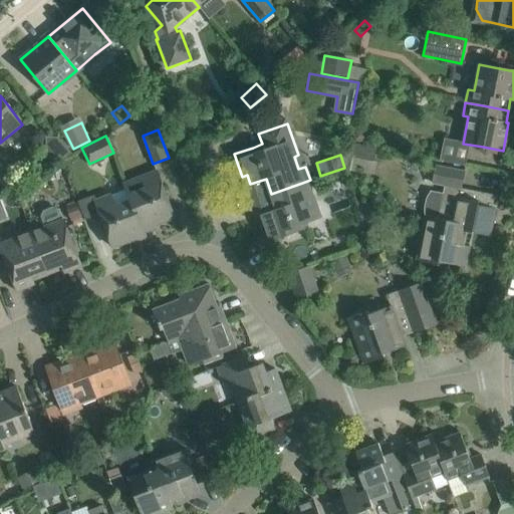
[(464,245),(466,231),(490,236),(495,208),(498,195),(461,188),(465,172),(438,167),(435,166),(431,183),(445,185),(443,193),(430,191),(430,193),(428,195),(426,199),(425,208),(424,212),(425,216),(424,222),(416,261),(429,263),(449,267),(449,263),(465,266),(469,246),(464,245)]
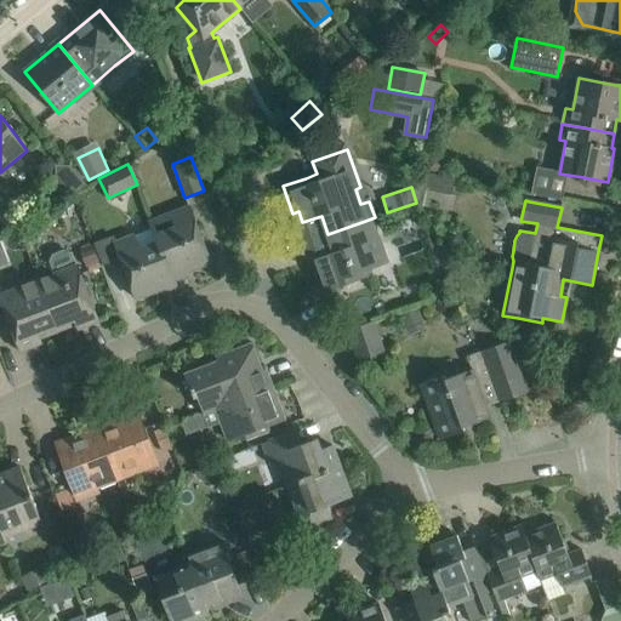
[(166,215),(152,221),(153,227),(172,277),(211,263),(189,206),(166,215)]
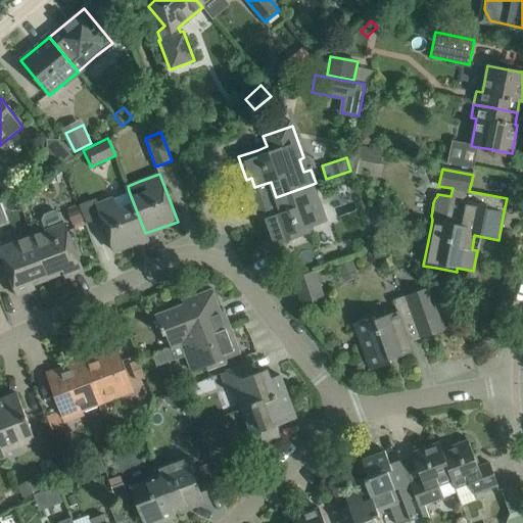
[(281,211),(266,218),(275,245),(283,242),(294,238),(307,234),(306,229),(326,222),(318,199),(313,201),(307,186),(276,197),(281,211)]
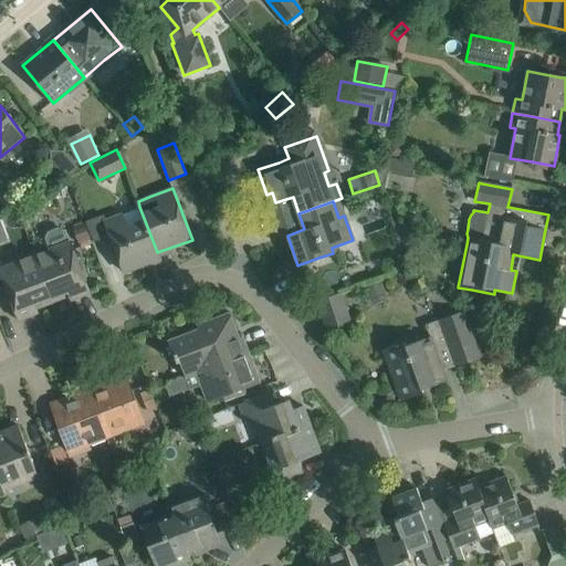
[(139,207),(105,221),(111,236),(116,252),(124,272),(160,259),(157,252),(139,207)]
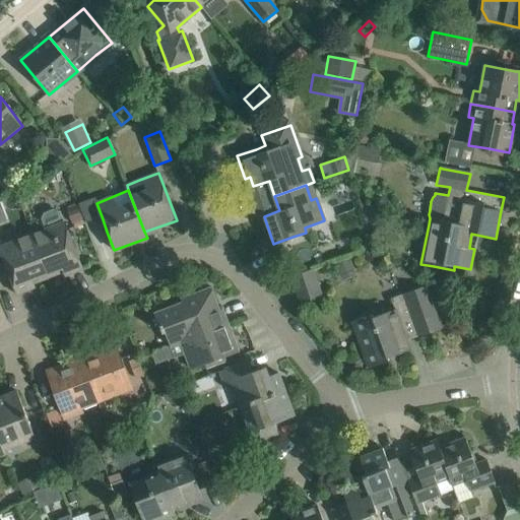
[(83,220),(77,205),(67,208),(73,224),(83,220)]
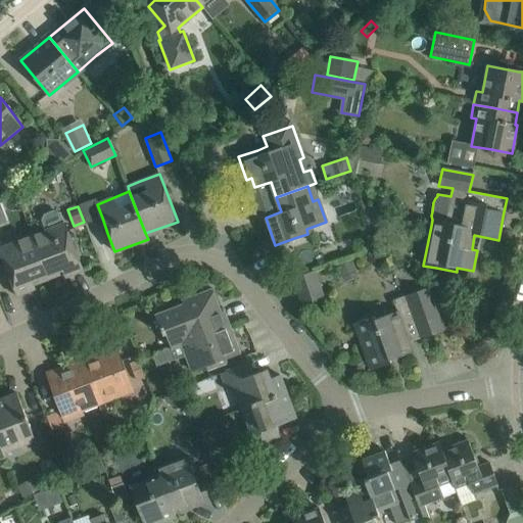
[(45,231),(32,236),(43,266),(47,276),(63,270),(66,277),(83,271),(76,251),(64,224),(60,212),(54,209),(44,214),(41,221),(45,231)]
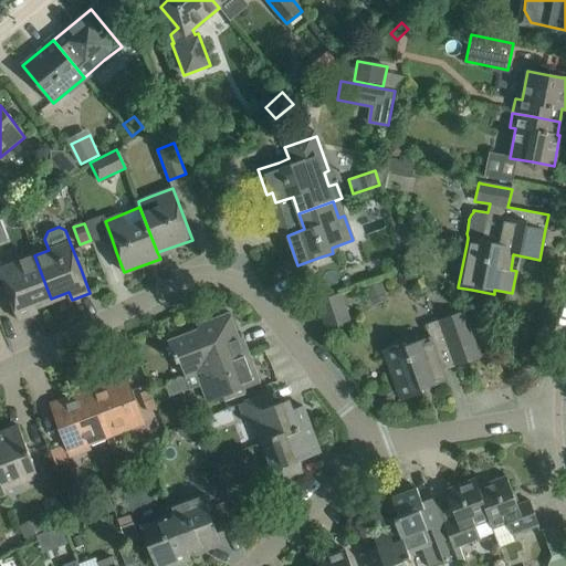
[(34,255),(0,268),(0,269),(12,299),(19,320),(37,313),(33,305),(51,299),(46,287),(34,255)]
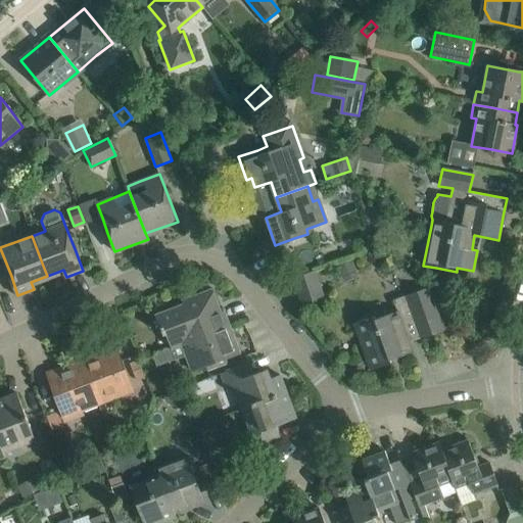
[(315,271),(313,272),(293,278),(301,303),(321,296),(324,296),(315,271)]
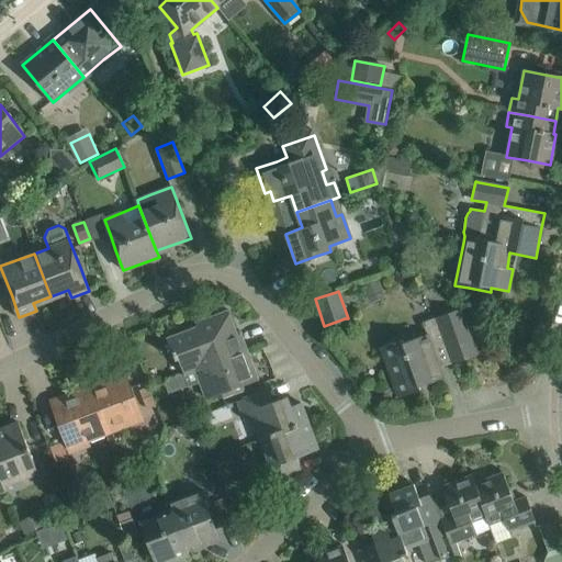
[(402,339),(381,347),(392,379),(398,397),(412,392),(420,390),(419,386),(444,378),(440,368),(434,349),(440,347),(446,345),(452,363),(478,355),(470,334),(461,308),(430,319),(422,323),(426,335),(404,343),(402,339)]
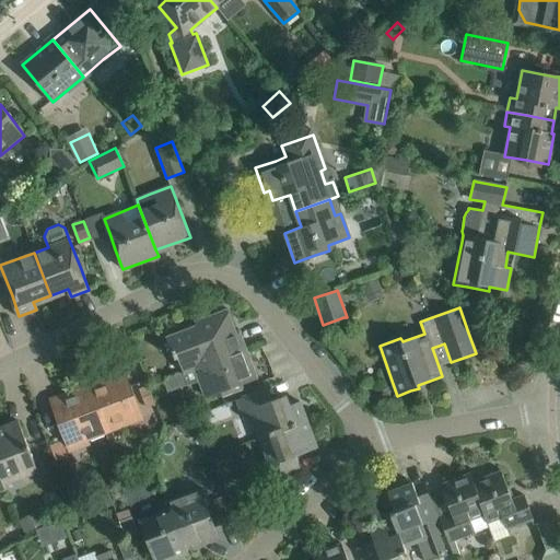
[(225,311),(195,323),(197,326),(166,337),(174,358),(178,357),(184,371),(193,368),(219,357),(237,350),(245,347),(240,334),(235,336),(225,311)]
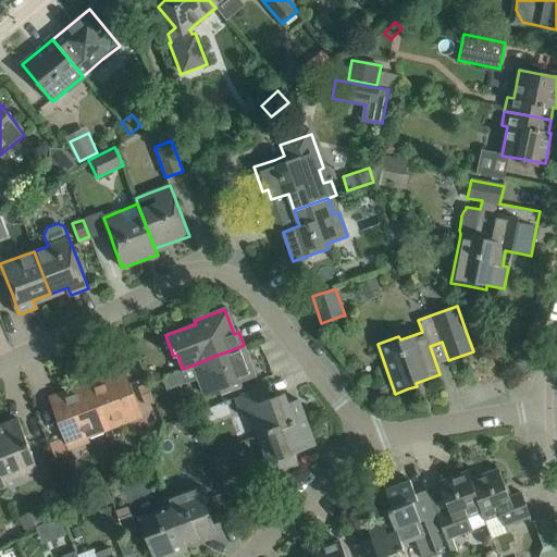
[(227,392),(235,390),(243,386),(240,382),(255,376),(244,345),(236,348),(218,355),(192,366),(202,395),(218,390),(220,395),(227,392)]
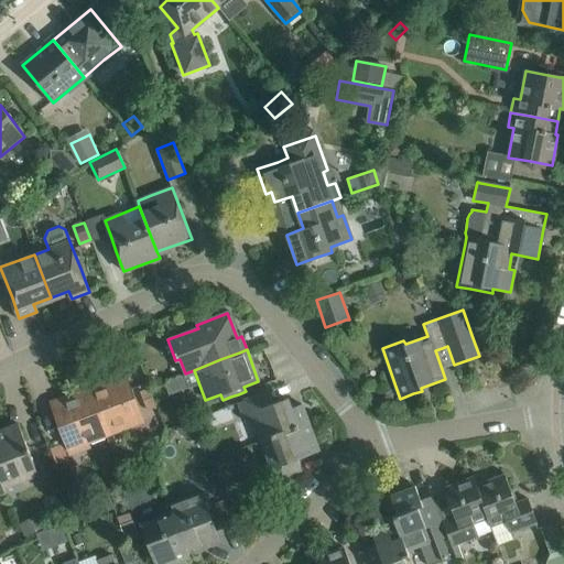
[(182,389),(188,387),(184,373),(177,376),(182,389)]
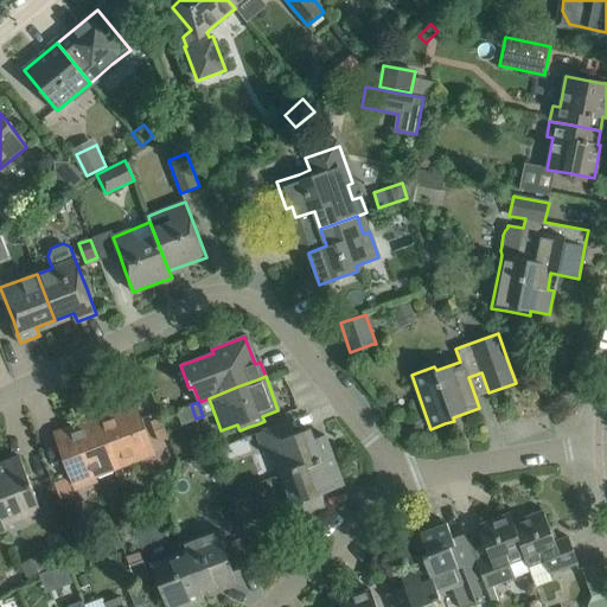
[(133,404),(108,414),(110,419),(96,423),(114,470),(152,455),(141,427),(133,404)]
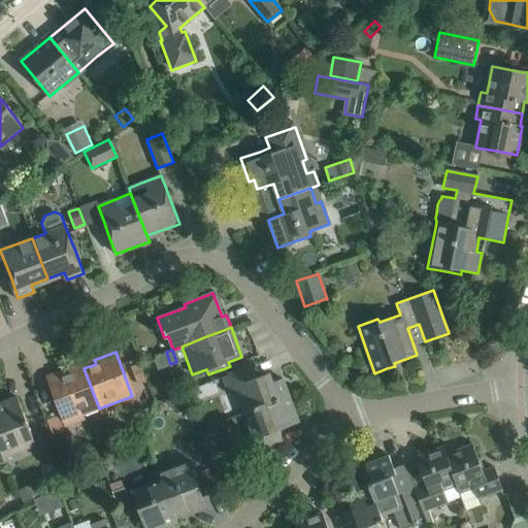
[(164,366),(170,364),(166,352),(159,355),(164,366)]
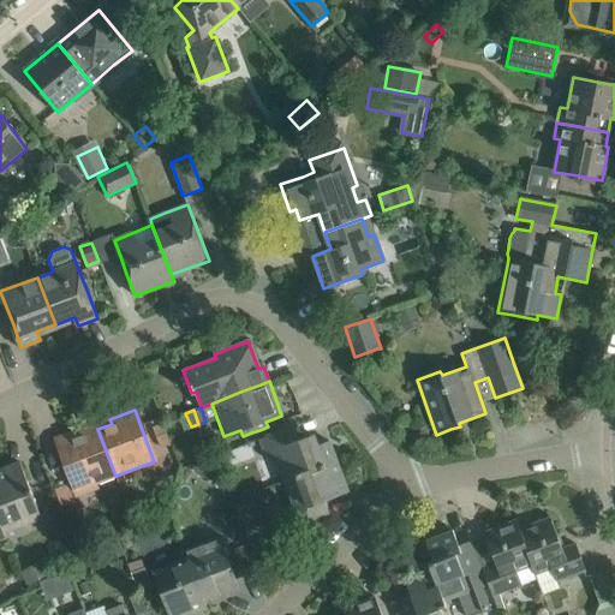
[(184,430),(191,427),(185,413),(178,416),(184,430)]
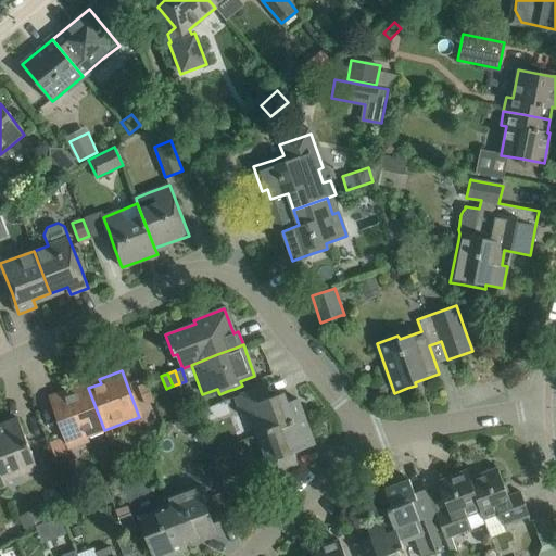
[(265,386),(235,397),(241,415),(248,413),(256,436),(266,431),(265,429),(283,422),(285,425),(293,421),(292,419),(303,415),(298,399),(287,403),(283,392),(270,397),(265,386)]
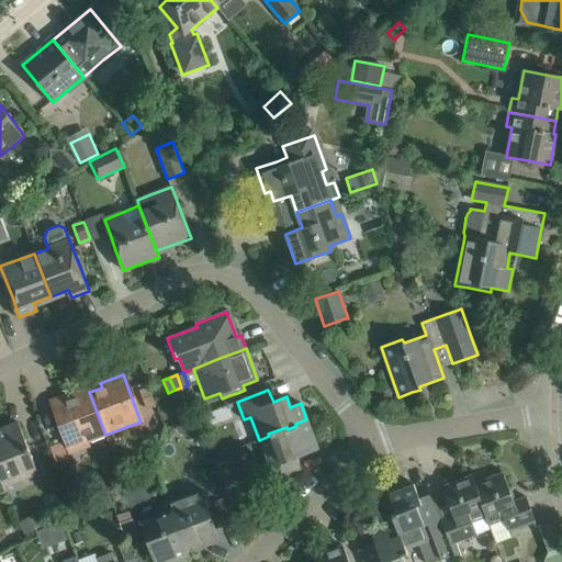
[(78,396),(76,392),(54,401),(70,447),(105,435),(89,392),(78,396)]
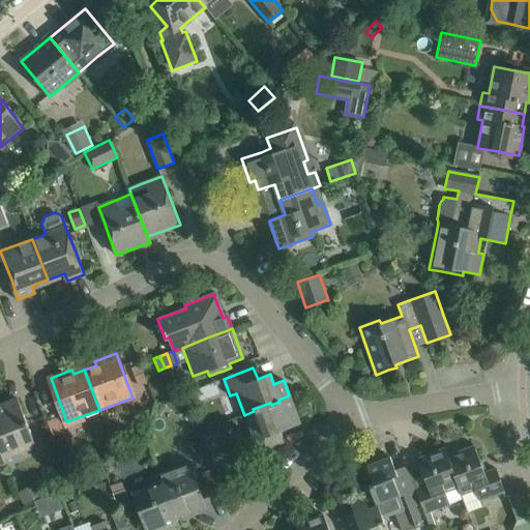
[(254,411),(244,415),(252,435),(246,437),(255,460),(272,452),(270,448),(285,443),(280,431),(299,423),(289,395),(278,400),(280,402),(271,405),(270,403),(253,409),(254,411)]
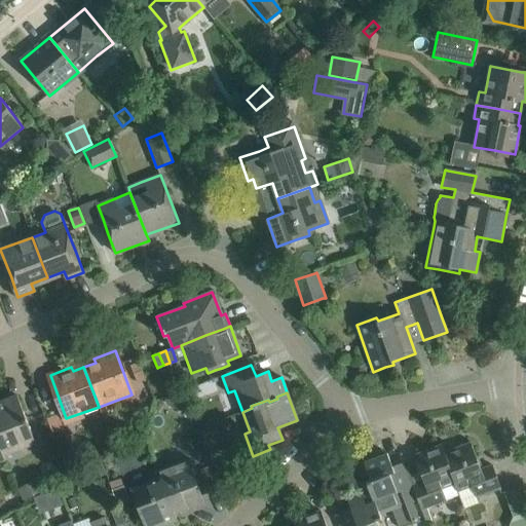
[(0,402),(0,448),(3,455),(36,444),(25,415),(17,396),(0,402)]
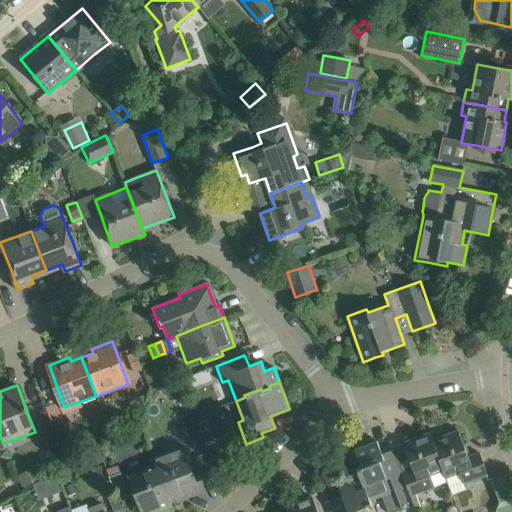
[(458,431),(432,440),(431,441),(443,470),(442,470),(452,496),(466,491),(463,484),(487,475),(479,452),(468,457),(458,431)]
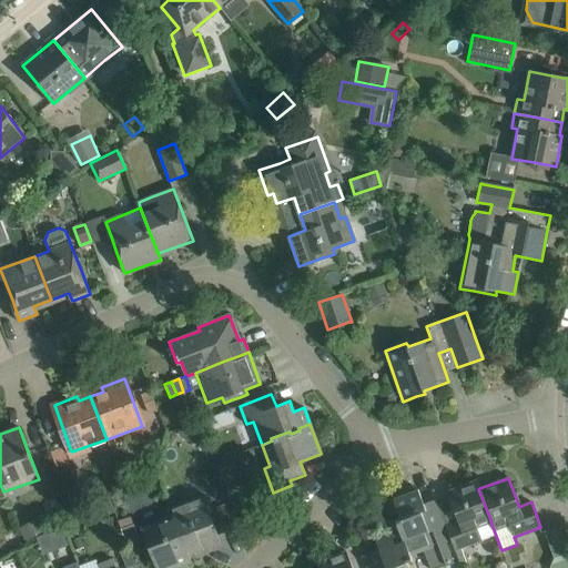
[(476,480),(447,492),(458,520),(445,525),(445,526),(452,541),(452,540),(455,549),(480,539),(476,527),(490,521),(492,521),(478,489),(479,488),(476,480)]
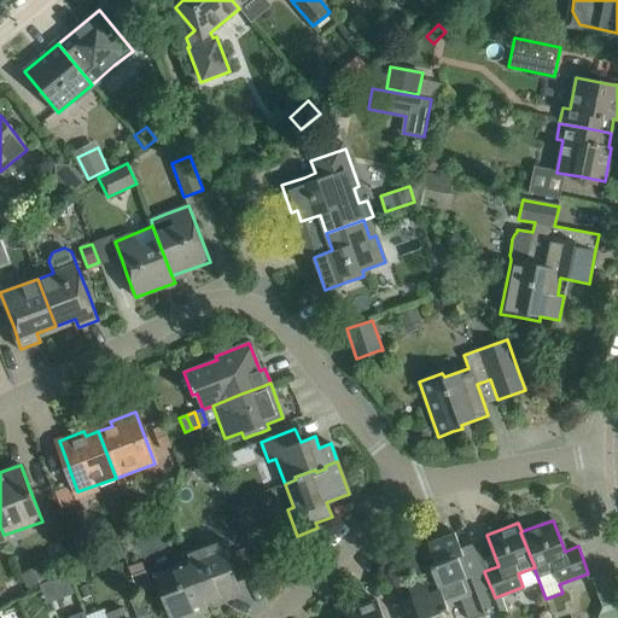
[(77,555),(95,549),(88,526),(70,534),(77,555)]
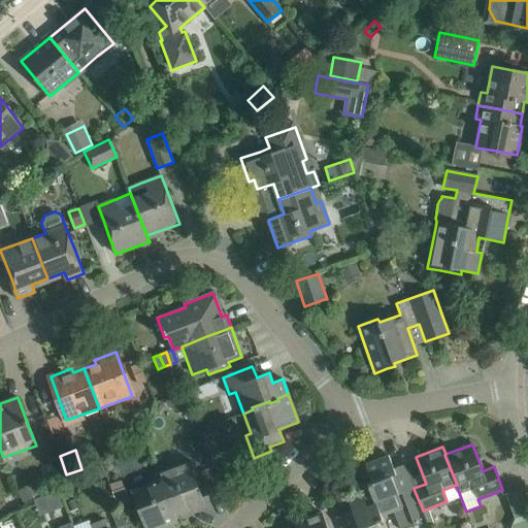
[(365,464),(372,483),(367,485),(369,489),(381,517),(393,513),(399,527),(406,527),(421,523),(414,505),(420,503),(414,489),(414,488),(405,464),(393,468),(388,455),(365,464)]
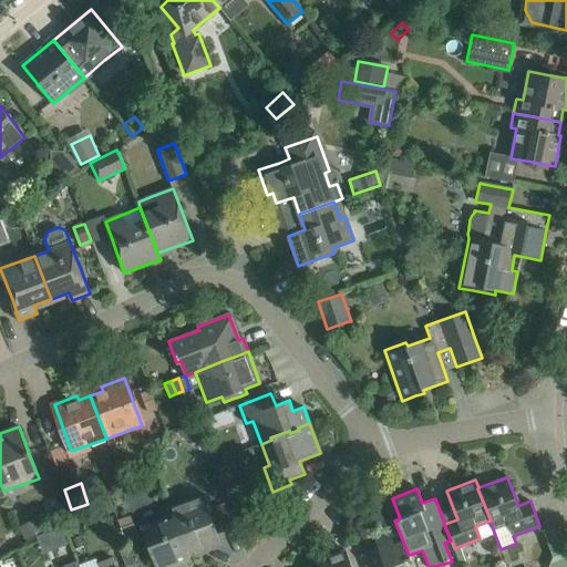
[(172,515),(173,515),(176,524),(187,554),(188,554),(219,542),(203,495),(169,507),(172,515)]
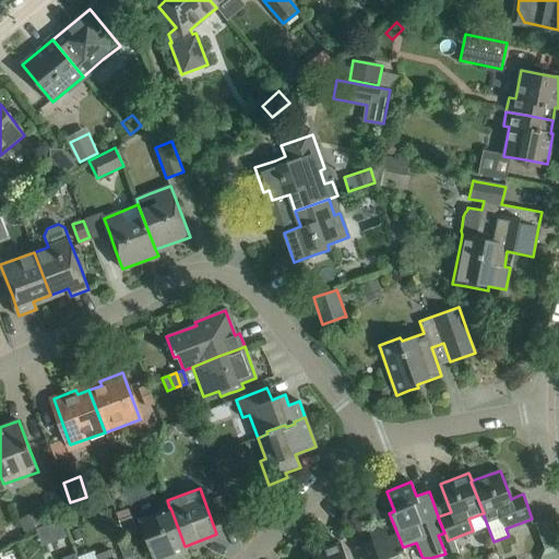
[(170,508),(169,508),(138,520),(149,545),(153,558),(171,558),(188,552),(186,546),(185,546),(174,516),(170,508)]
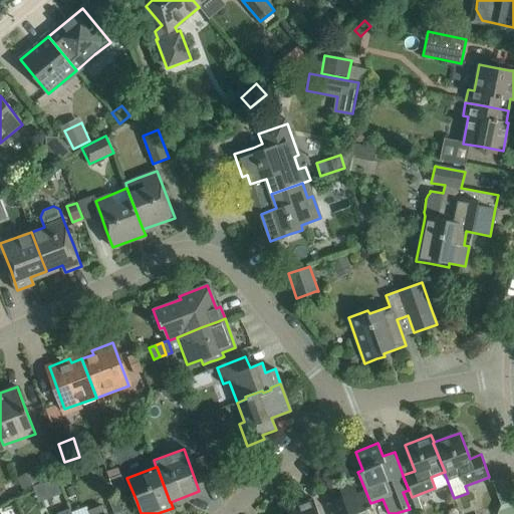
[(492,481),(501,506),(513,501),(507,475),(492,481)]
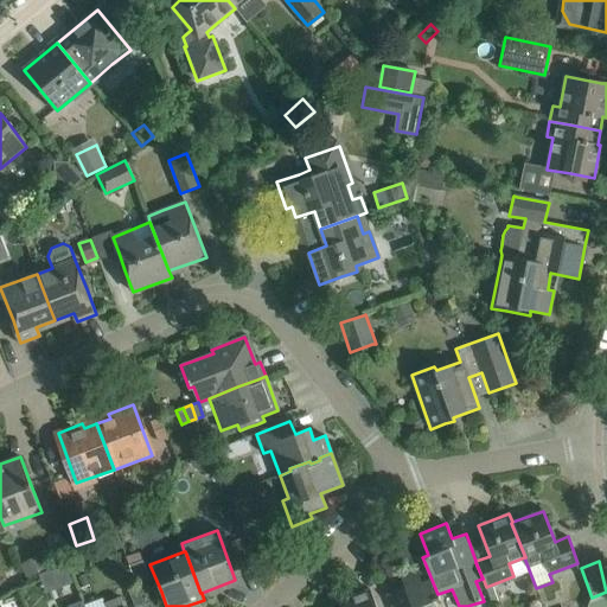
[(59,587),(74,582),(65,562),(52,568),(59,587)]
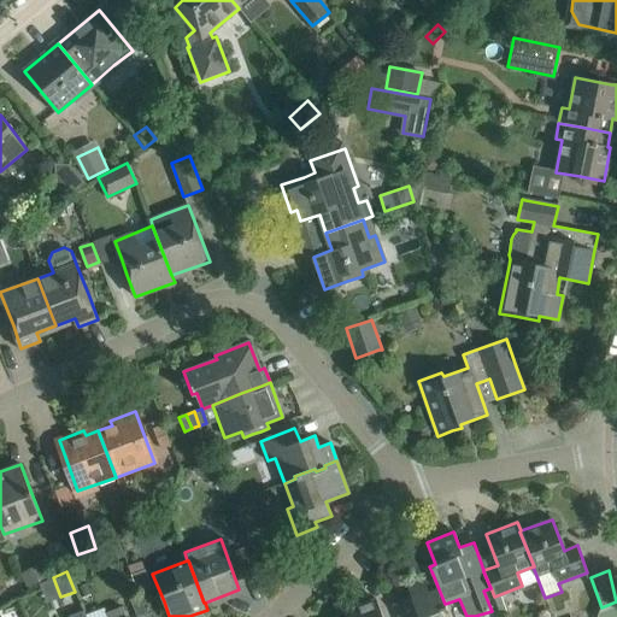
[(152,588),(144,571),(131,576),(139,592),(140,593),(152,588)]
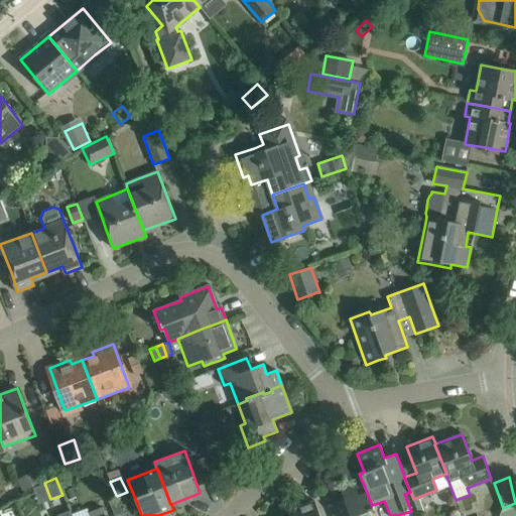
[(361,478),(339,486),(344,499),(329,505),(333,515),(371,515),(369,510),(373,508),(372,505),(361,478)]
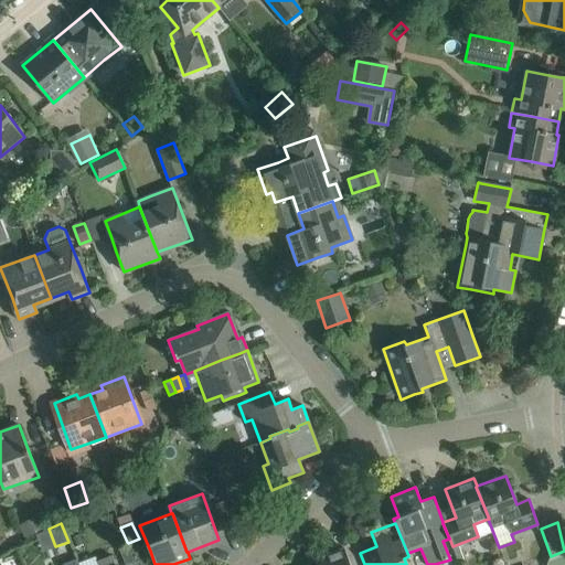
[(128,543),(127,542),(118,545),(125,564),(127,564),(135,563),(128,543)]
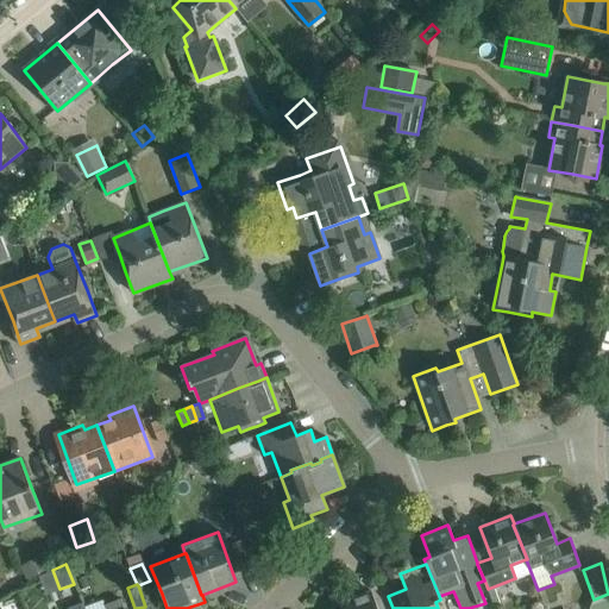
[(341,608),(377,608),(371,590),(339,603),(341,608)]
